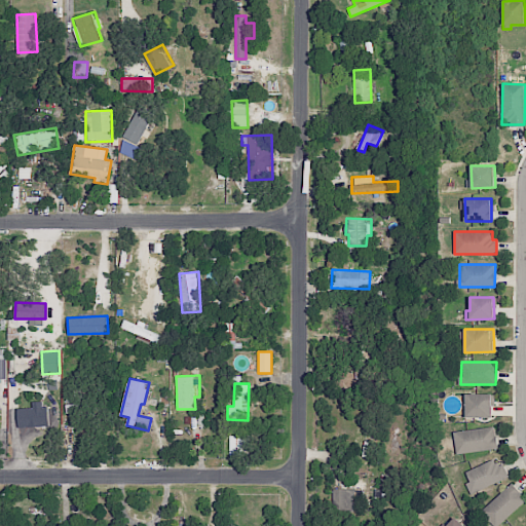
[(465,418),(493,417),(492,393),(465,393),(465,418)]
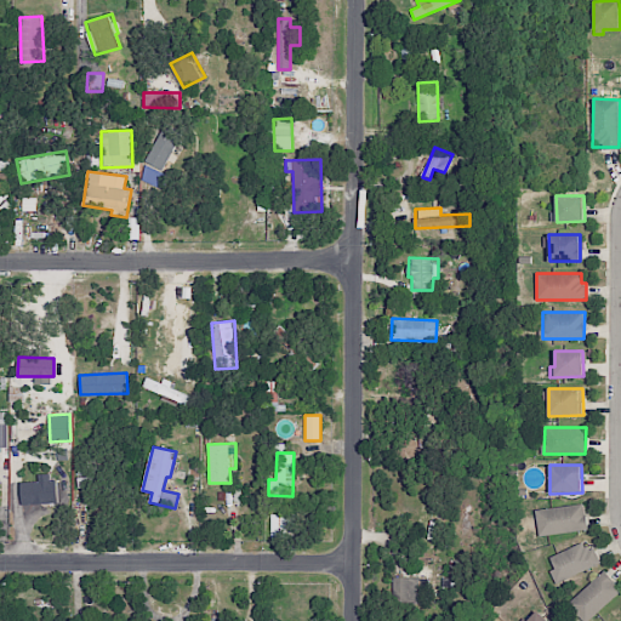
[(22,505),(57,503),(57,480),(21,482),(22,505)]
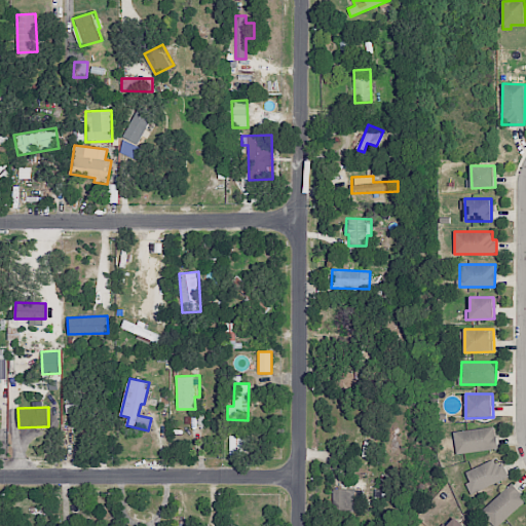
[(497,449),(495,426),(453,430),(455,453),(497,449)]
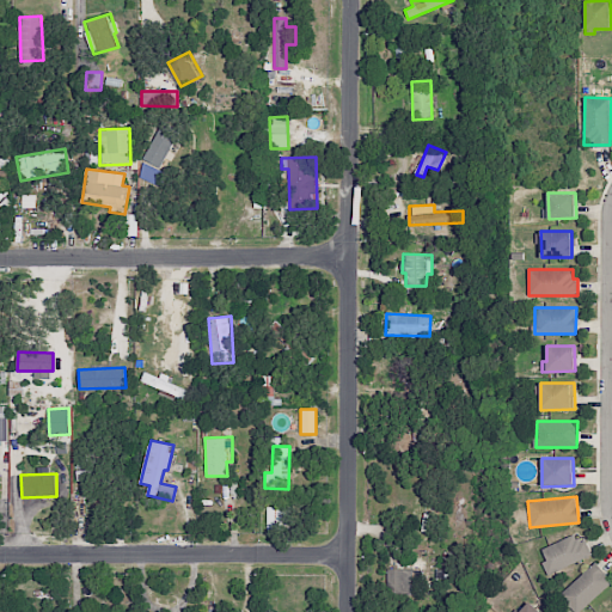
[(289,507),(267,506),(267,530),(289,530),(289,507)]
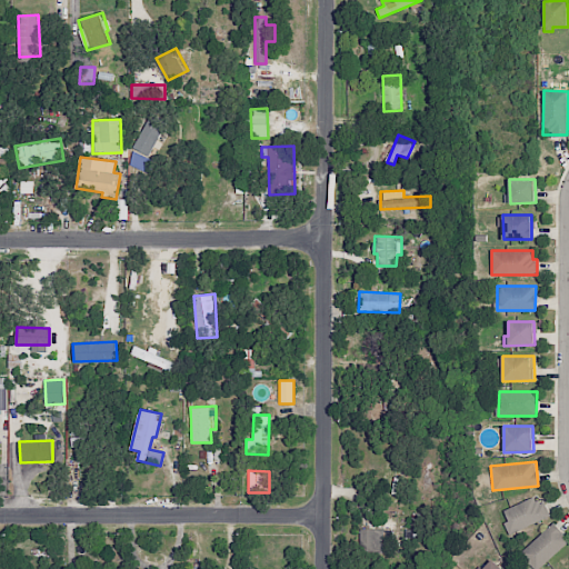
[(550,516),(543,500),(537,503),(535,497),(503,510),(508,521),(503,522),(508,533),(550,516)]
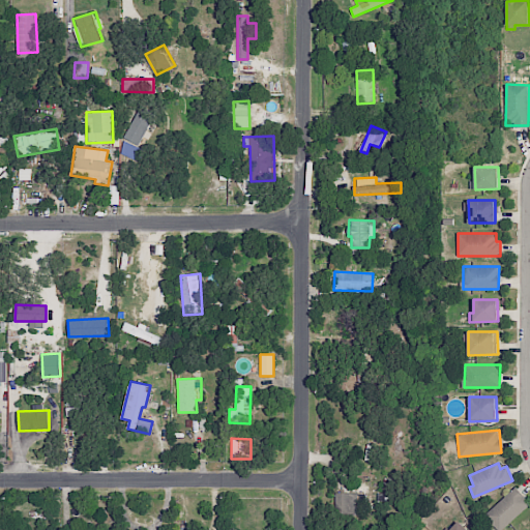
[(497,529),(501,529),(529,503),(529,502),(516,487),(484,516),(497,529)]
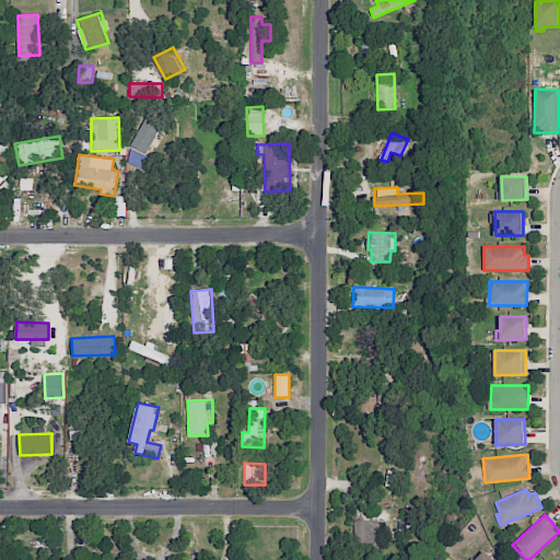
[(378,521),(353,521),(353,543),(377,543),(377,529),(378,529),(378,521)]
